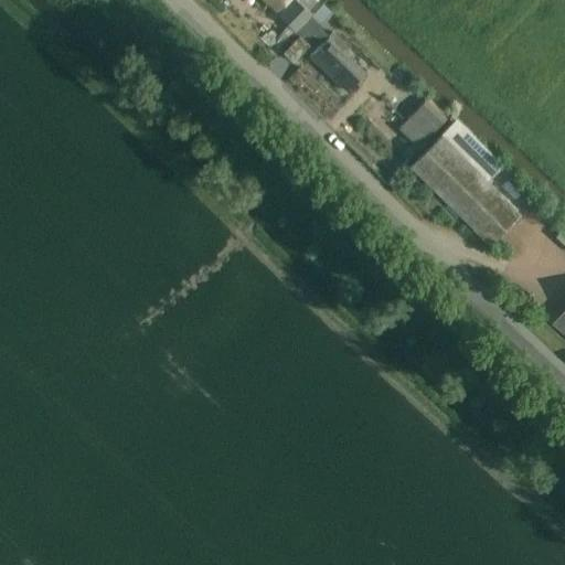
[(267,0),(278,9),(285,0),(267,0)]
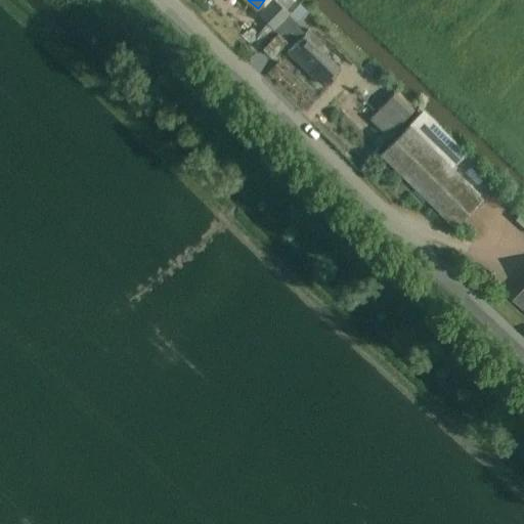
[(270,0),(261,11),(257,15),(273,30),(275,29),(288,13),(289,13),(297,3),(295,0),(294,2),(291,0),(270,0)]
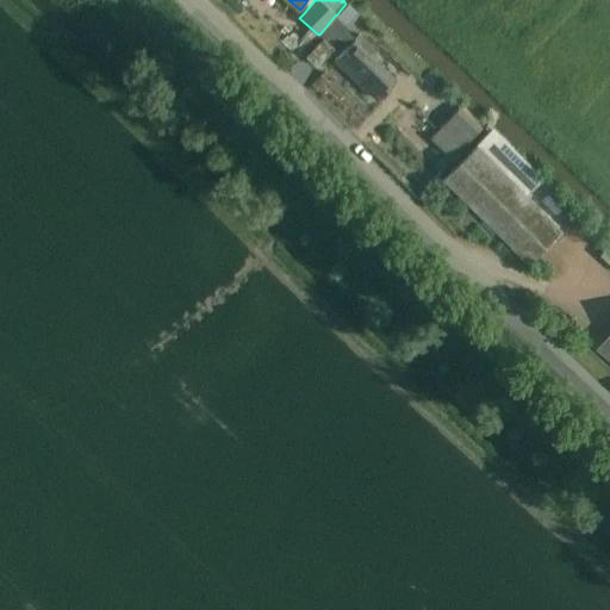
[(312,49),(305,56),(306,57),(316,66),(334,47),(332,45),(340,37),(348,45),(334,60),(353,78),(377,100),(386,89),(394,80),(391,78),(369,57),(377,51),(359,35),(355,39),(346,30),(347,27),(337,18),(335,16),(321,33),(322,35),(324,37),(323,37),(312,49)]
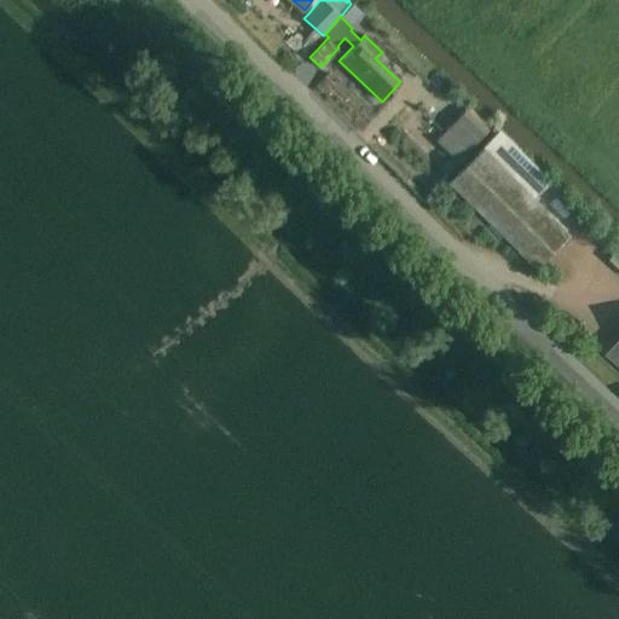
[(447,131),(437,140),(452,156),(458,162),(468,151),(485,134),(489,129),(490,128),(468,108),(463,113),(446,129),(447,131)]
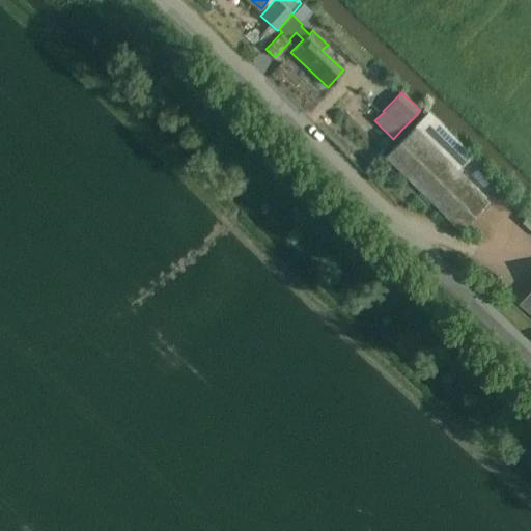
[(385,157),(458,229),(488,199),(414,127),(385,157)]
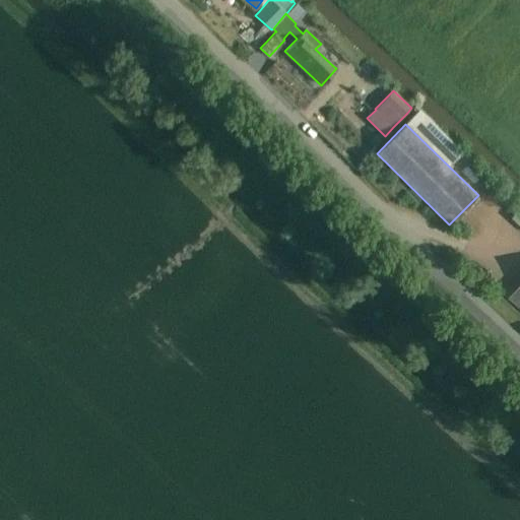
[(519,307),(519,284),(509,298),(519,307)]
